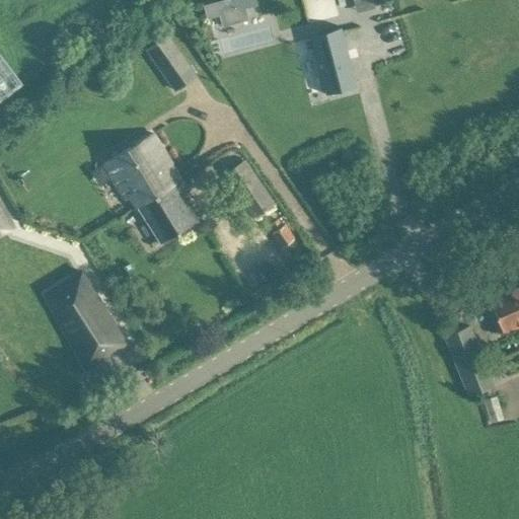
[(378,0),(360,0),(362,14),(380,12),(378,0)]
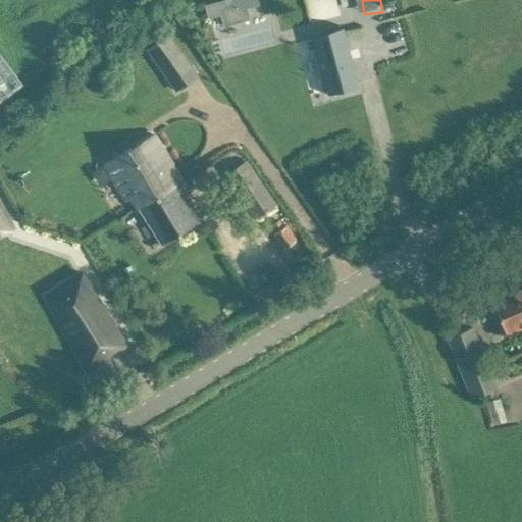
[(344,29),(312,37),(326,91),(358,83),(344,29)]
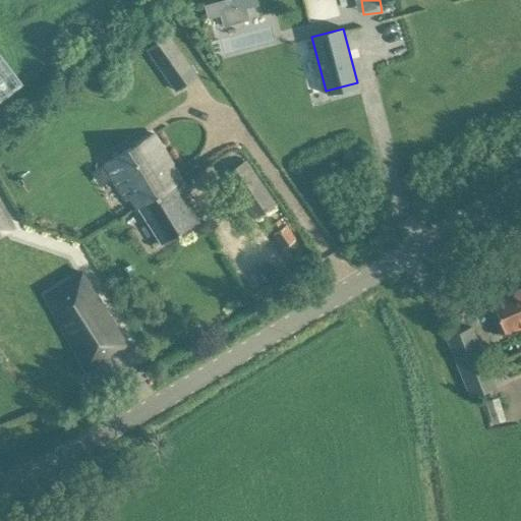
[(169,35),(146,50),(168,82),(191,67),(169,35)]
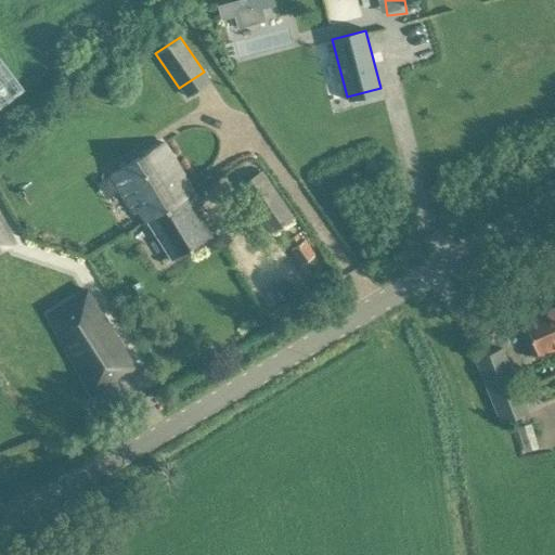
[(0,107),(24,89),(0,56),(0,107)]
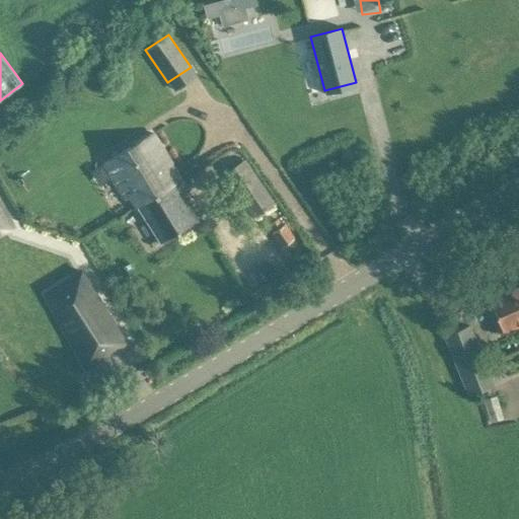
[(102,163),(126,200),(131,196),(160,243),(197,220),(175,184),(180,181),(152,133),(102,163)]
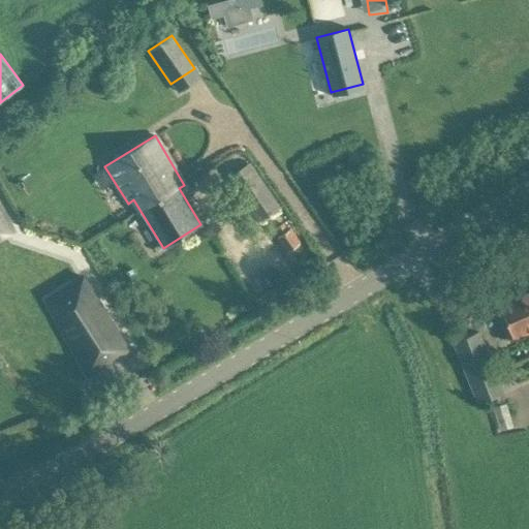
[(260,177),(238,192),(258,222),(281,207),(260,177)]
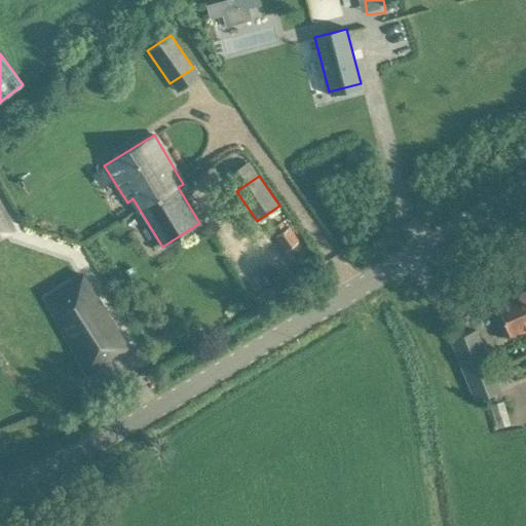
[(275,236),(285,251),(298,242),(288,227),(286,229),(282,223),(274,227),(278,234),(275,236)]
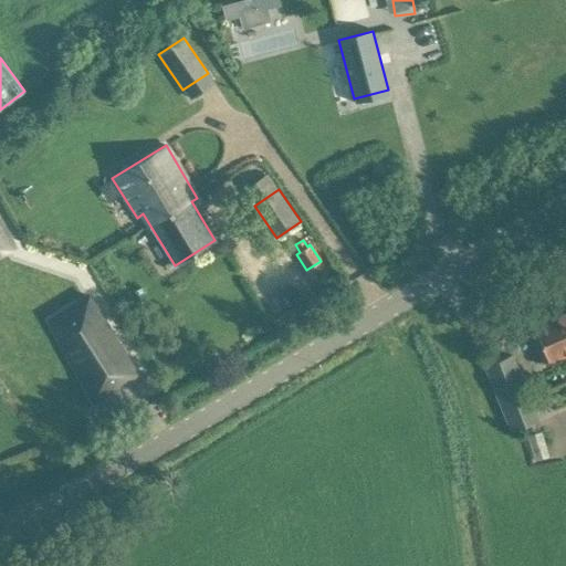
[(48,327),(94,401),(137,374),(91,300),(48,327)]
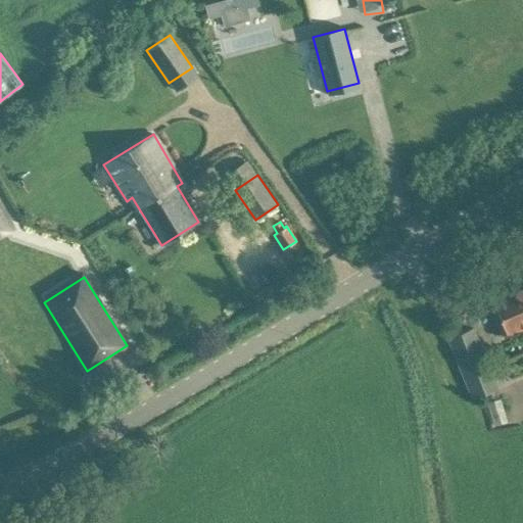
[(522,287),(492,300),(507,336),(522,328),(522,287)]
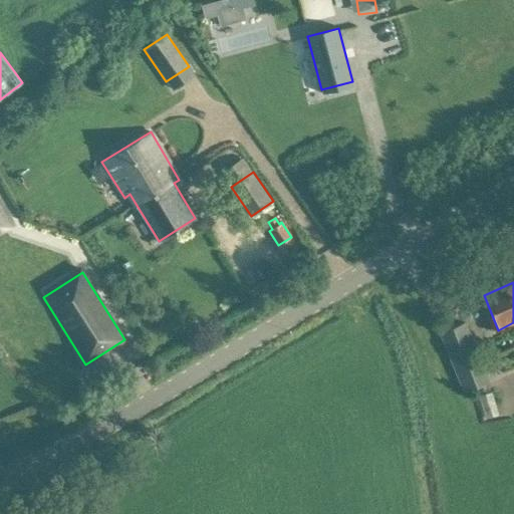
[(482,358),(466,321),(439,333),(455,370),(458,369),(467,392),(485,383),(475,361),(482,358)]
